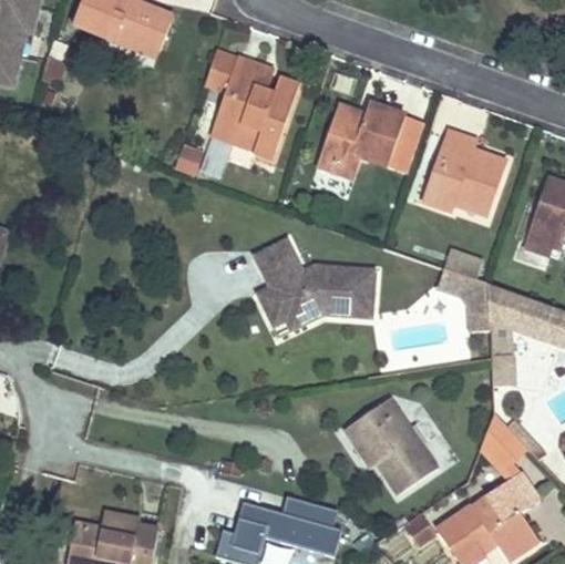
[(0,47),(9,49),(13,28),(22,29),(28,0),(0,0),(0,47)]
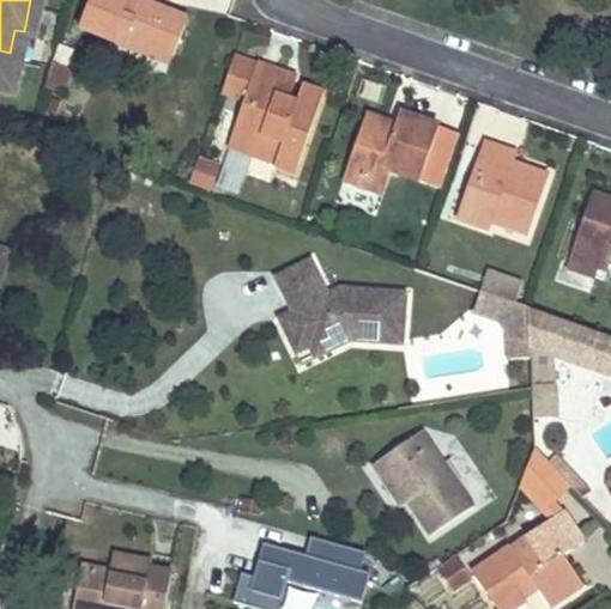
[(183,25),(146,8),(149,2),(144,0),(89,0),(78,25),(146,54),(146,53),(151,42),(171,52),(183,25)]
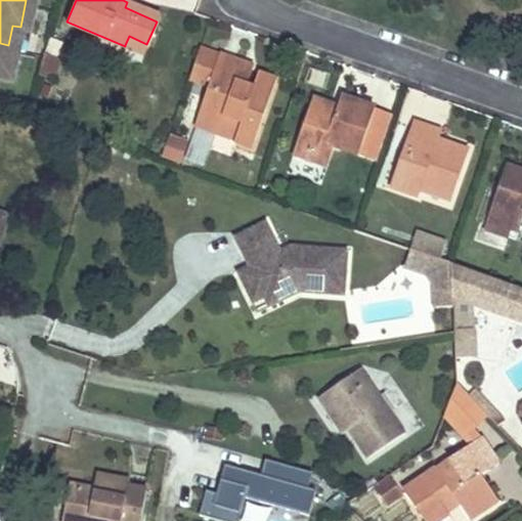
[(159,15),(129,2),(127,2),(125,7),(157,22),(157,19),(159,15)]
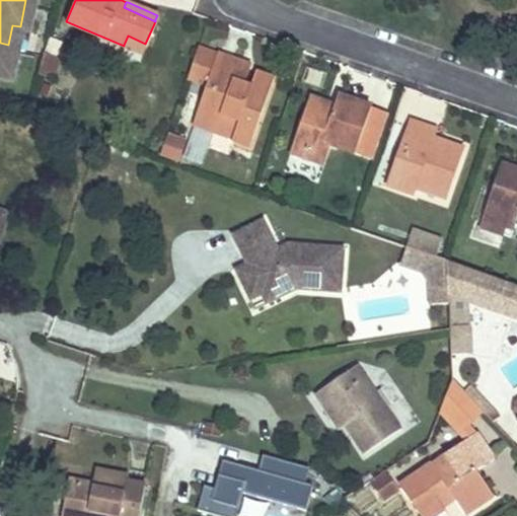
[(16,47),(20,26),(12,25),(8,45),(16,47)]
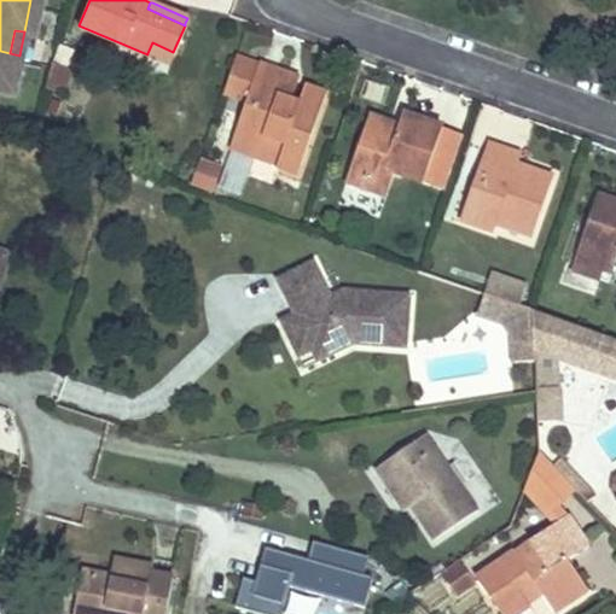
[(65,69),(74,47),(59,41),(51,63),(65,69)]
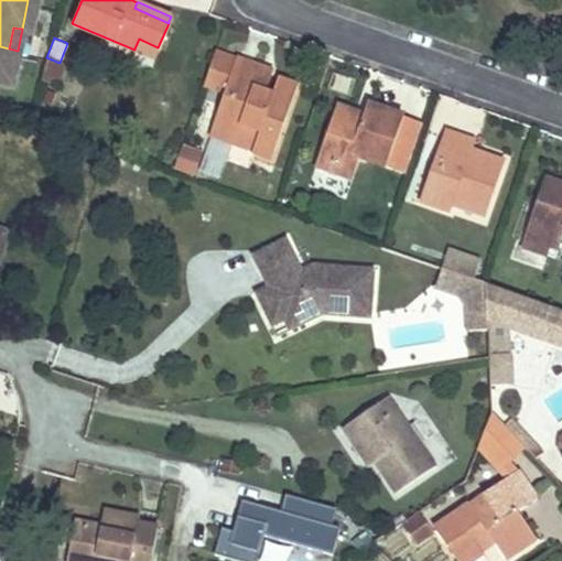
[(153,57),(158,47),(139,39),(134,49),(134,50),(153,57)]
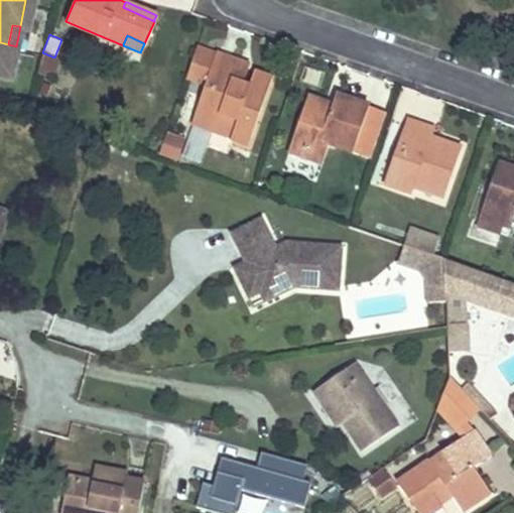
[(0,74),(1,74),(8,44),(0,42),(0,74)]
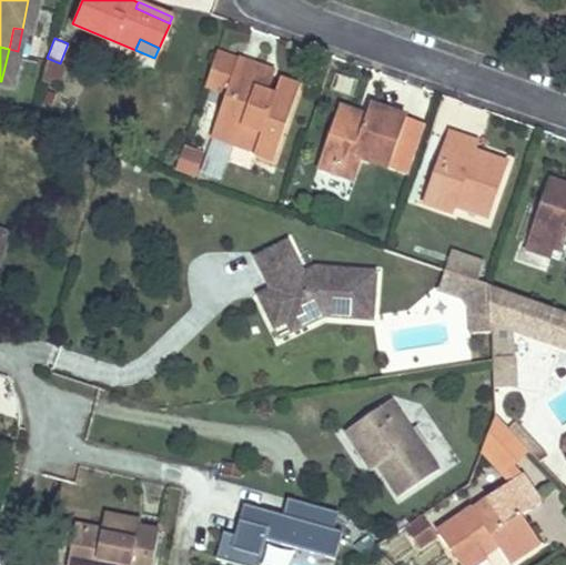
[(225,90),(236,58),(238,57),(216,48),(216,50),(204,82),(225,90)]
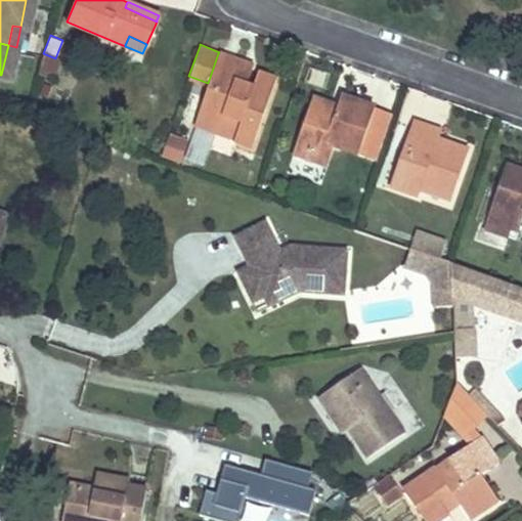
[(251,146),(276,77),(260,70),(253,87),(244,84),(234,80),(241,60),(241,59),(219,52),(218,53),(208,83),(194,123),(216,131),(221,121),(241,129),(236,140),(251,146)]
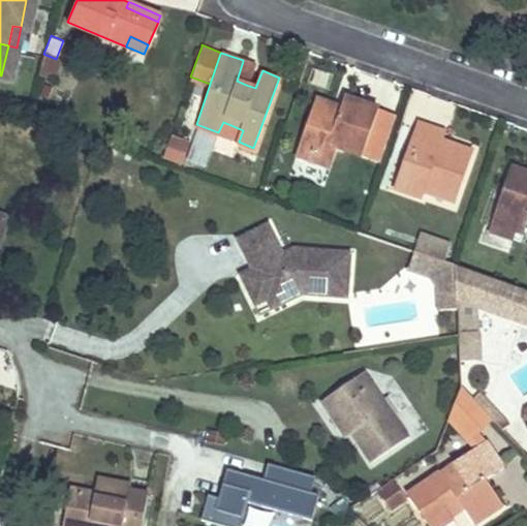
[(246,85),(254,65),(252,64),(243,60),(243,61),(237,81),(246,85)]
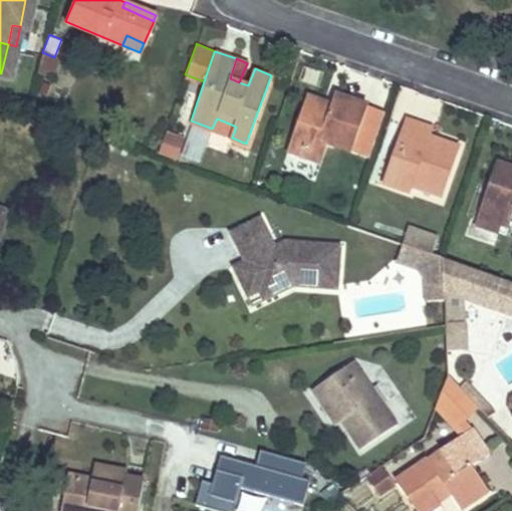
[(366,155),(382,110),(335,92),(330,102),(307,94),(292,135),(300,139),(301,139),(296,151),(295,152),(320,162),(330,134),(336,136),(333,143),(366,155)]
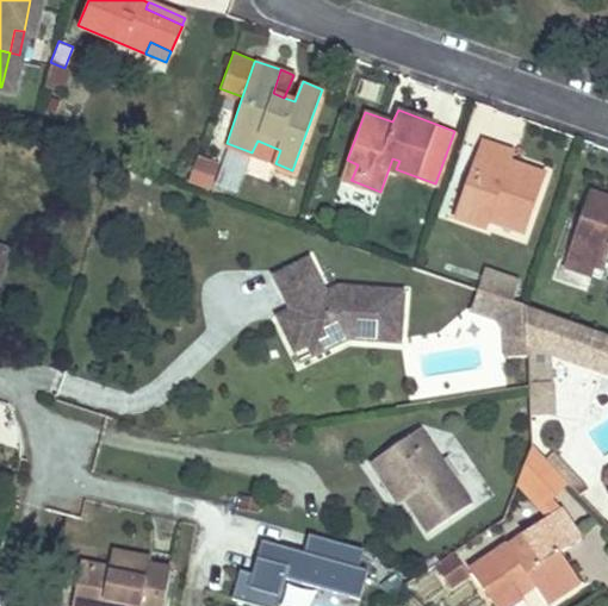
[(523,232),(546,169),(507,155),(504,162),(503,164),(494,161),(498,145),(481,139),(460,197),(469,200),(463,217),(463,219),(485,227),(489,220),(523,232)]
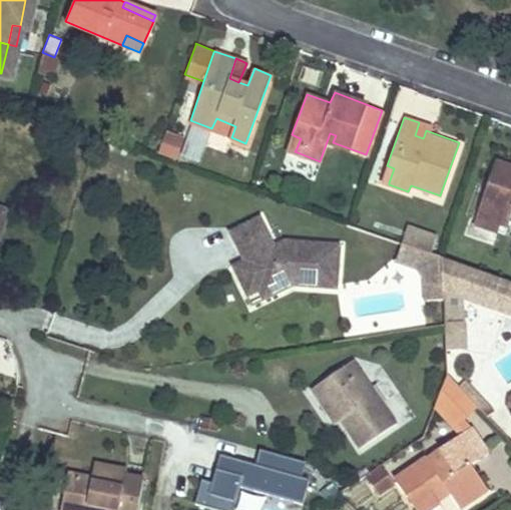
[(426,130),(427,125),(419,122),(415,135),(423,138),(424,136),(426,130)]
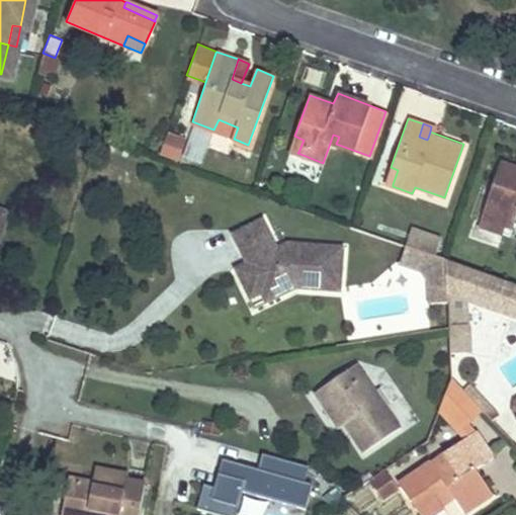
[(190,125),(181,155),(198,161),(207,132),(190,125)]
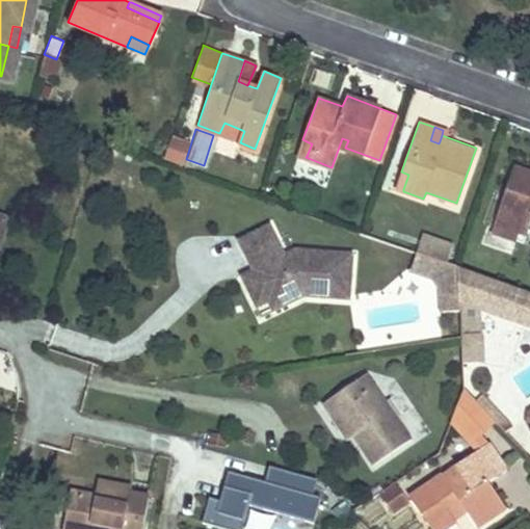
[(169,134),(163,159),(183,163),(188,138),(169,134)]
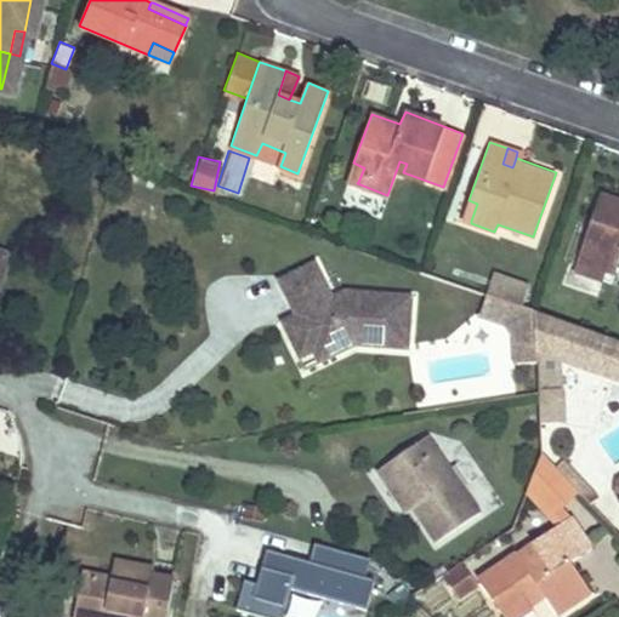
[(358,182),(364,167),(363,167),(353,163),(346,180),(357,183),(358,182)]
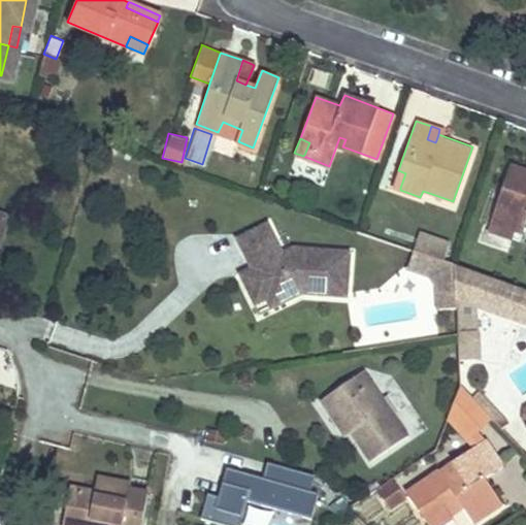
[(525,169),(511,164),(490,221),(521,232),(525,217),(525,169)]
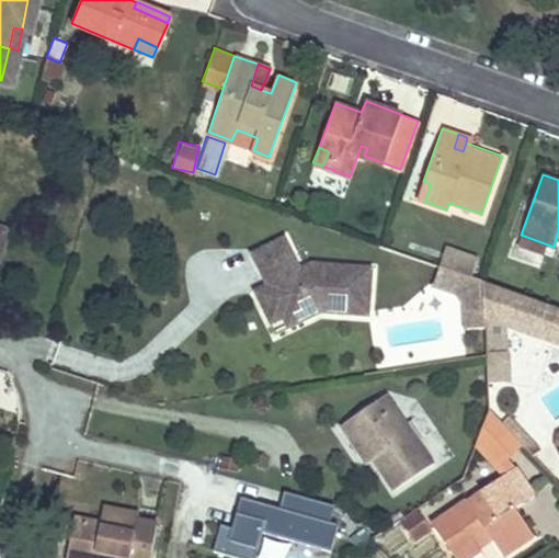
[(425,200),(431,184),(423,181),(417,198),(425,202),(425,200)]
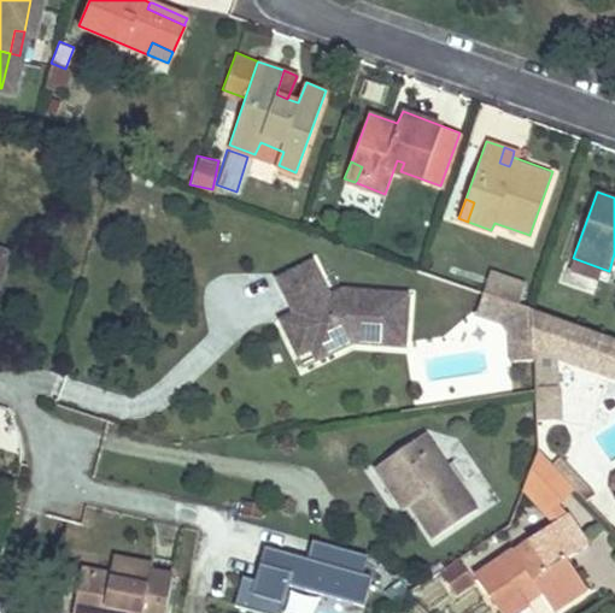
[(314,257),(276,276),(293,310),(312,348),(346,330),(355,332),(353,341),(406,345),(410,290),(341,286),(331,292),(314,257)]
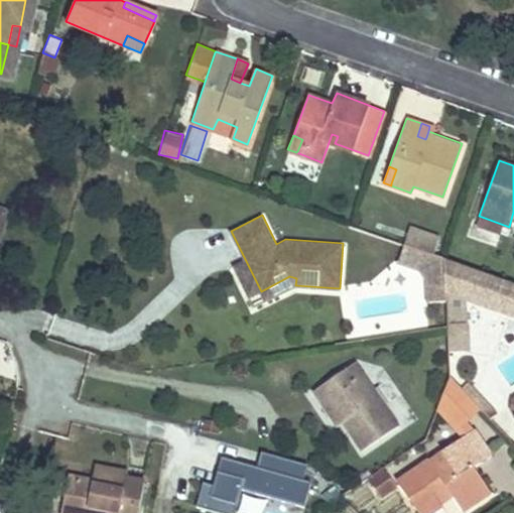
[(425,247),(431,233),(409,225),(404,239),(425,247)]
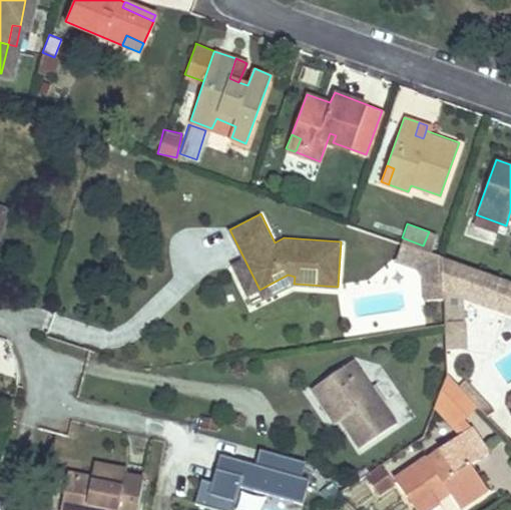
[(510,280),(441,256),(443,326),(443,345),(461,345),(460,293),(510,310),(510,280)]
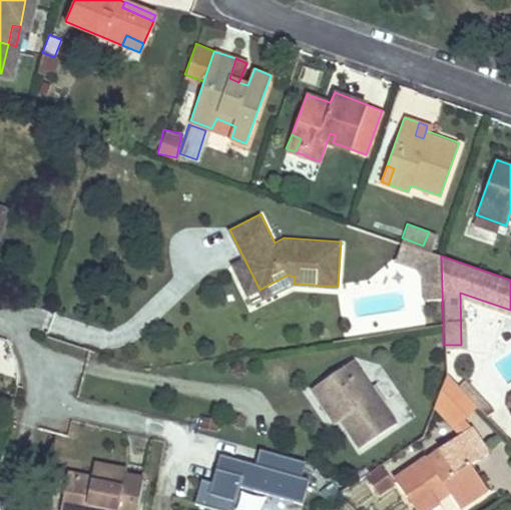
[(243,258),(234,263),(254,303),(294,284),(295,277),(288,275),(260,290),(243,258)]
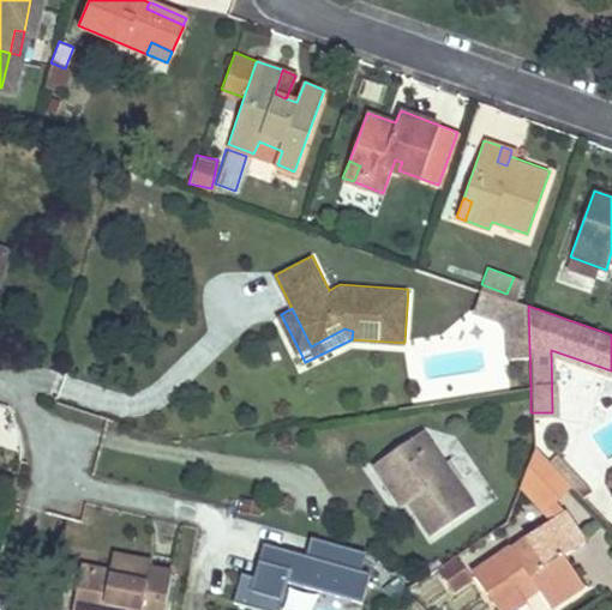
[(468,508),(417,432),(367,465),(378,482),(385,478),(402,503),(425,537),(468,508)]
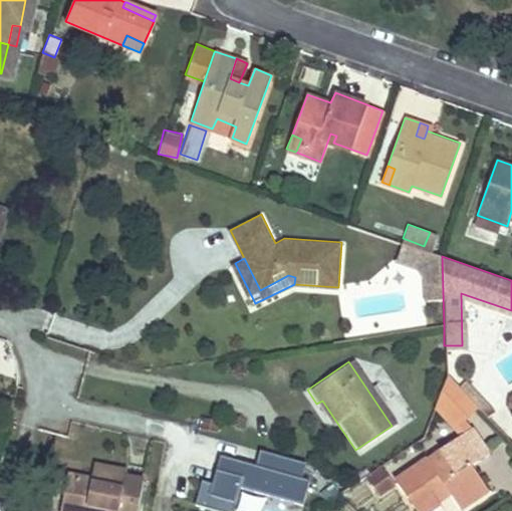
[(455,386),(443,375),(434,399),(458,426),(468,416),(479,406),(474,400),(455,386)]
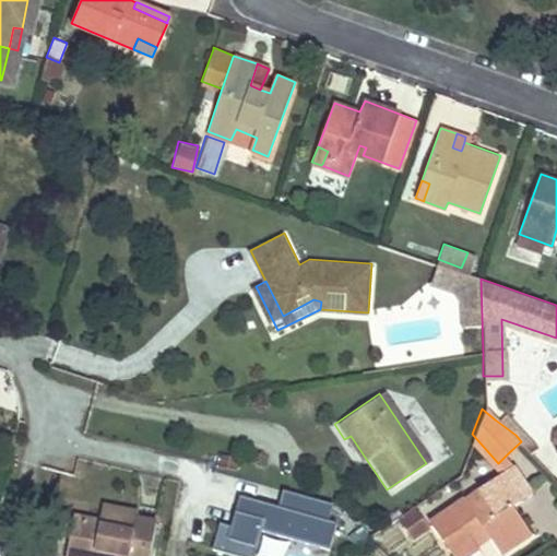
[(495,420),(516,435),(521,441),(529,450),(536,445),(499,414),(495,420)]
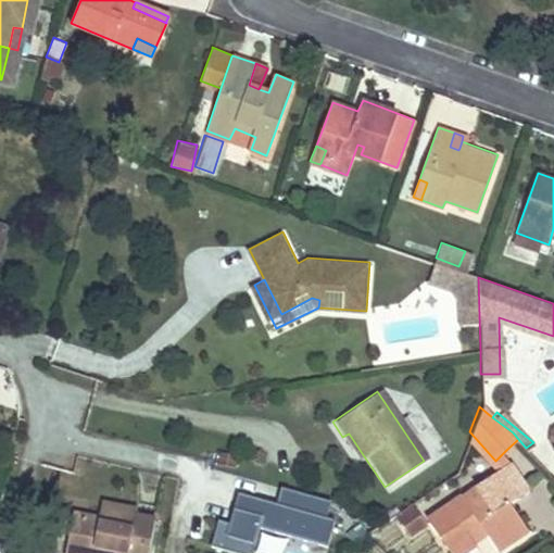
[(553,428),(533,442),(526,448),(549,472),(553,468),(553,428)]
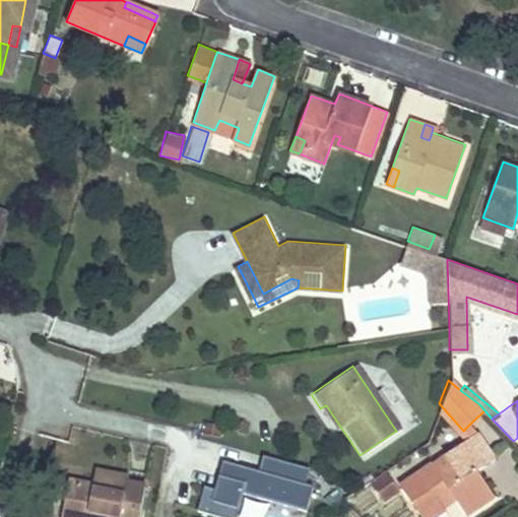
[(340,427),(326,405),(320,408),(335,430),(340,427)]
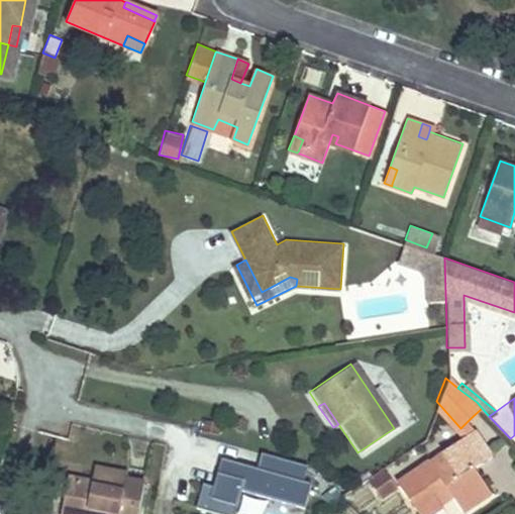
[(478,428),(471,418),(460,428),(468,435),(478,428)]
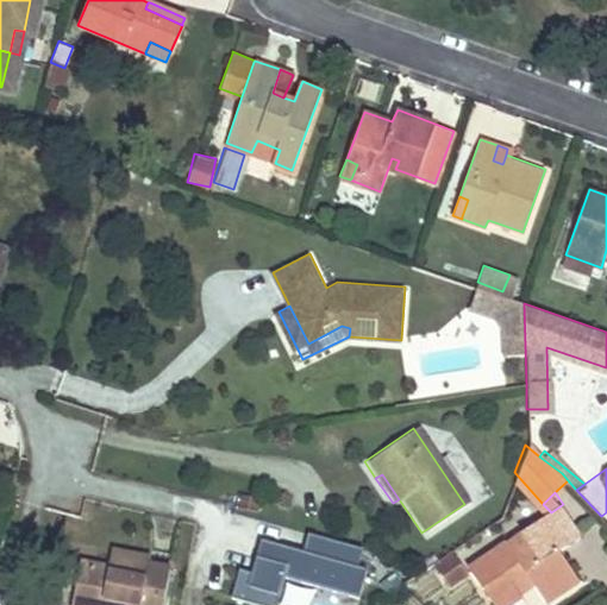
[(576,579),(556,547),(580,530),(563,504),(551,512),(468,567),(480,586),(483,584),(496,604),(507,604),(536,586),(544,599),(576,579)]
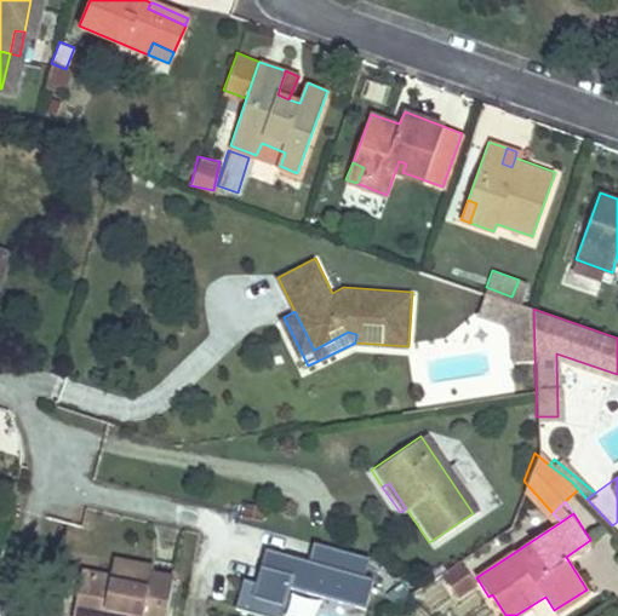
[(301,557),(258,545),(249,579),(235,575),(227,604),(269,615),(272,615),(282,583),(358,605),(366,576),(356,573),(361,554),(305,537),(301,557)]
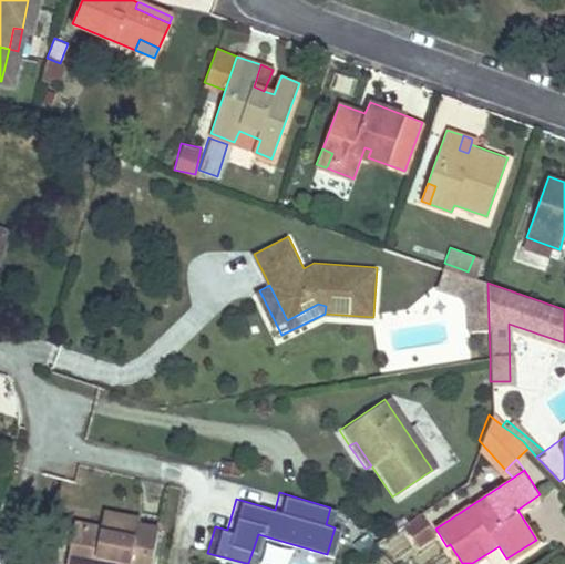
[(151,563),(157,530),(136,525),(139,519),(104,511),(101,526),(74,521),(65,563),(116,563),(119,559),(130,561),(130,563),(151,563)]
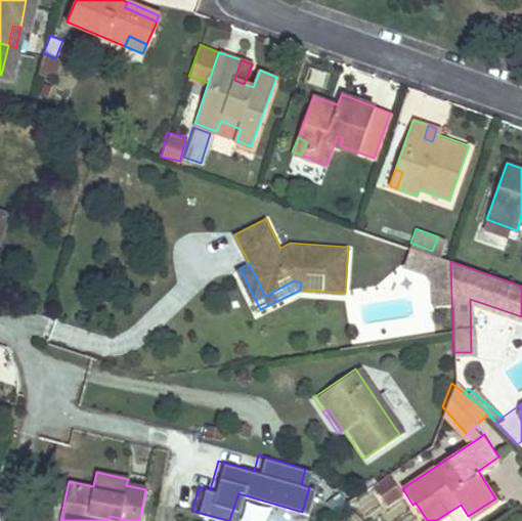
[(398,493),(387,477),(376,485),(386,502),(398,493)]
